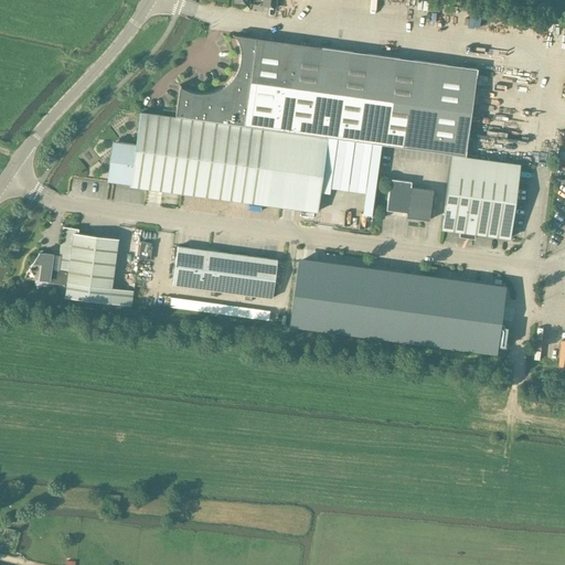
[(188,93),(182,91),(179,91),(180,84),(179,84),(174,116),(465,156),(477,68),(233,34),(233,35),(235,35),(237,41),(240,46),(240,52),(240,57),(238,63),(237,68),(235,73),(232,78),(228,82),(224,86),(220,89),(215,92),(210,93),(204,94),(199,95),(193,94),(188,93)]
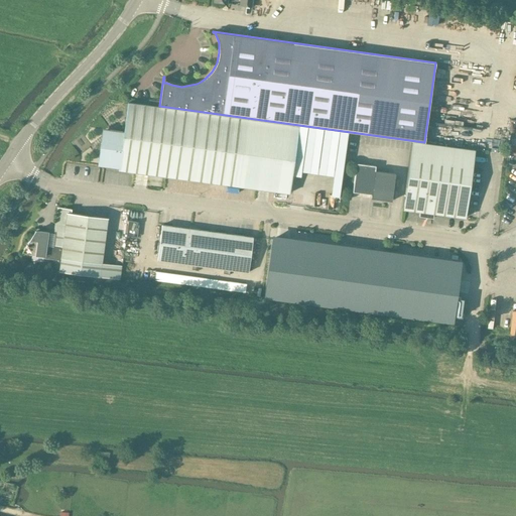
[(128,103),(124,131),(103,128),(98,165),(119,167),(119,169),(289,192),(298,125),(128,103)]
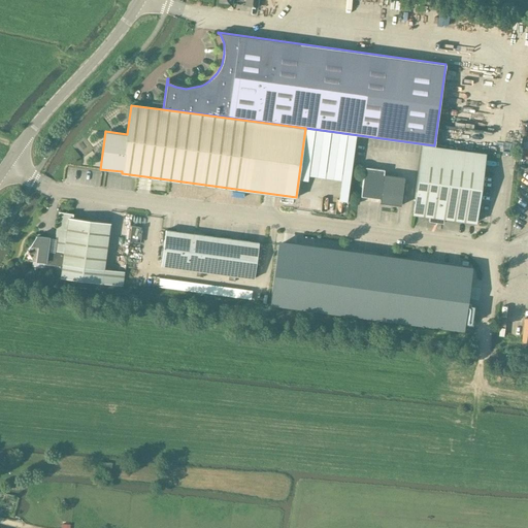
[(422,144),(413,213),(429,217),(428,221),(442,223),(443,218),(475,223),(485,153),(422,144)]
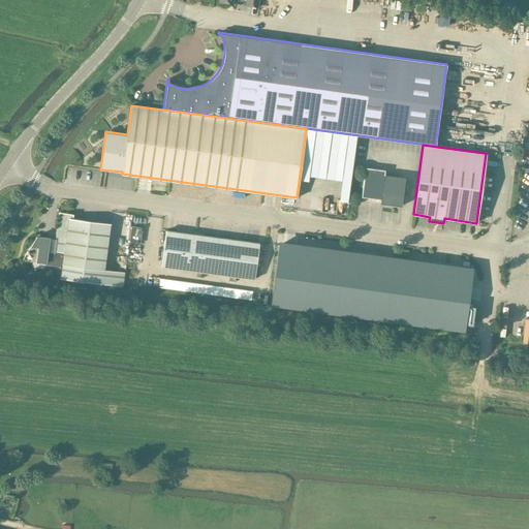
[(365,167),(362,196),(380,199),(380,204),(401,206),(405,178),(384,175),(384,169),(365,167)]
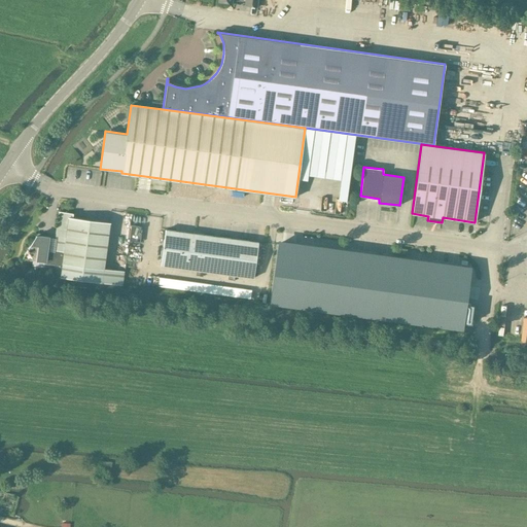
[(59,211),(55,236),(57,236),(58,237),(65,238),(62,267),(61,277),(85,281),(101,283),(103,283),(123,285),(124,272),(103,269),(109,222),(72,217),(72,213),(59,211)]
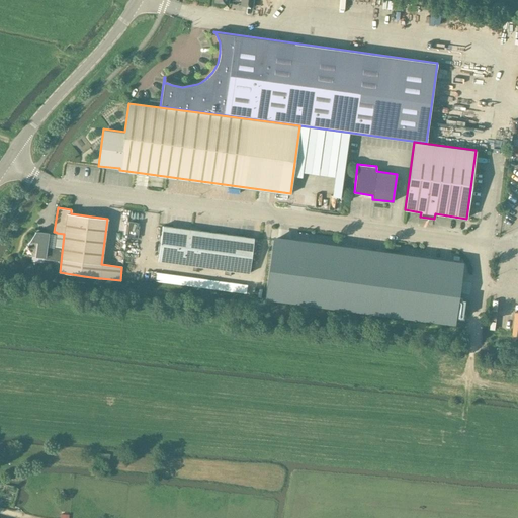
[(124,222),(125,238),(136,238),(136,222),(124,222)]
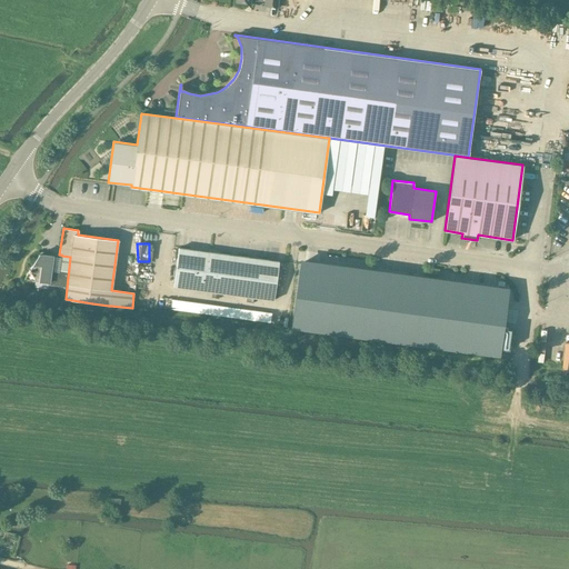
[(273,300),(279,261),(179,248),(173,287),(273,300)]
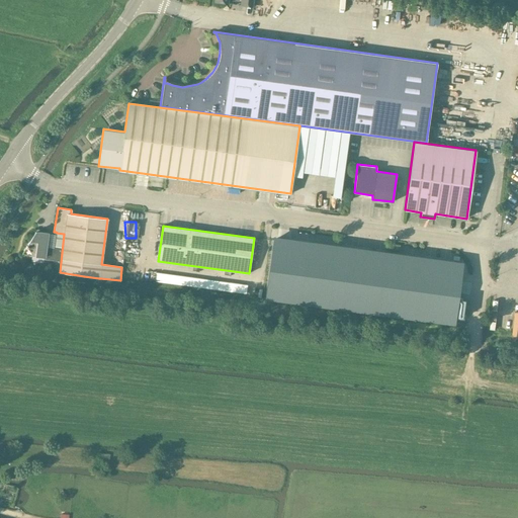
[(30,240),(22,254),(35,255),(35,256),(45,257),(45,260),(61,262),(64,234),(57,233),(55,248),(47,247),(49,233),(35,232),(30,240)]
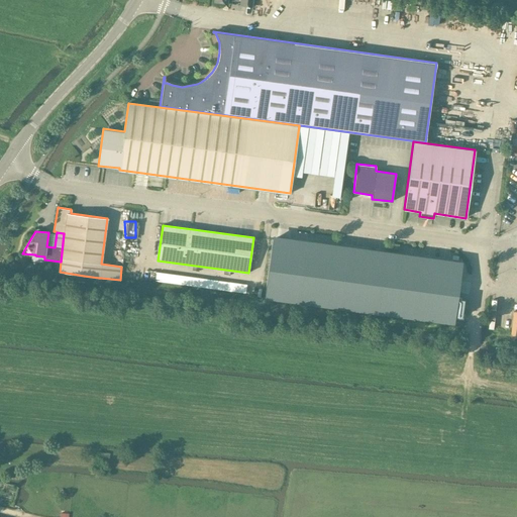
[(275,242),(268,298),(445,322),(454,269),(275,242)]
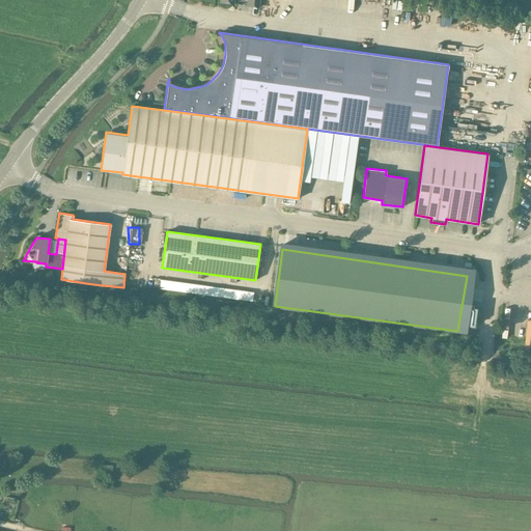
[(208,285),(158,279),(158,288),(208,294),(208,285)]
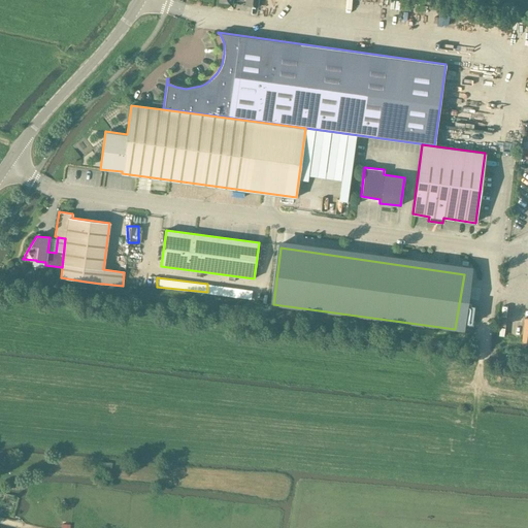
[(111,471),(111,463),(105,463),(99,463),(98,471),(111,471)]
